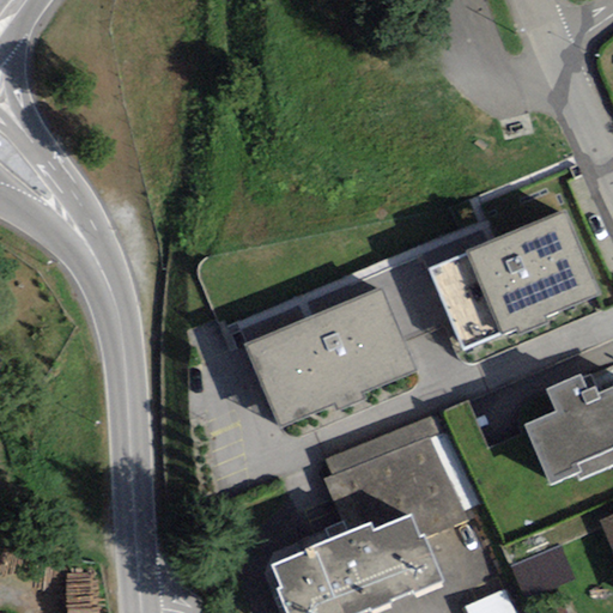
[(564,208),(466,250),(467,254),(428,271),(462,349),(501,332),(502,335),(516,329),(519,335),(546,323),(544,317),(600,293),(564,208)]
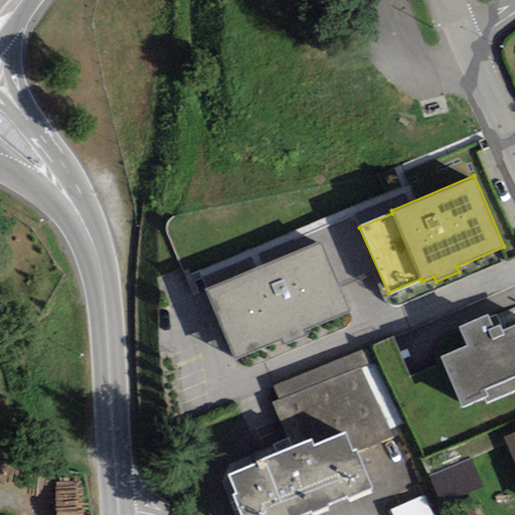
[(234,361),(349,313),(320,242),(205,291),(234,361)]
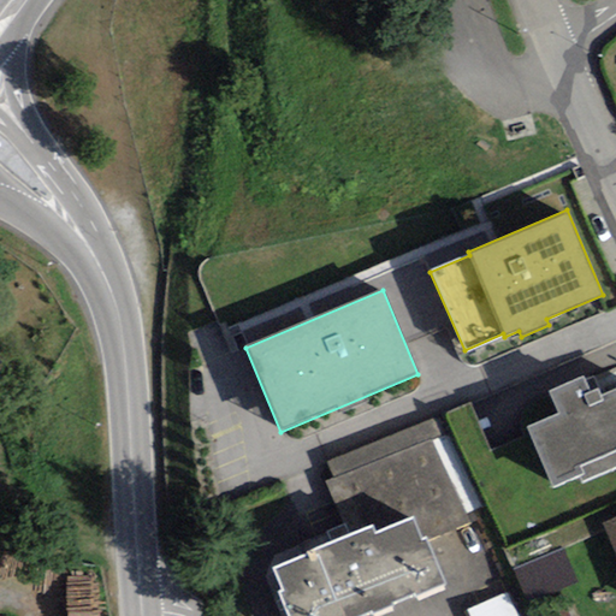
[(549,391),(560,414),(527,427),(552,487),(579,477),(581,483),(615,467),(615,390),(600,397),(597,390),(591,392),(584,377),(549,391)]
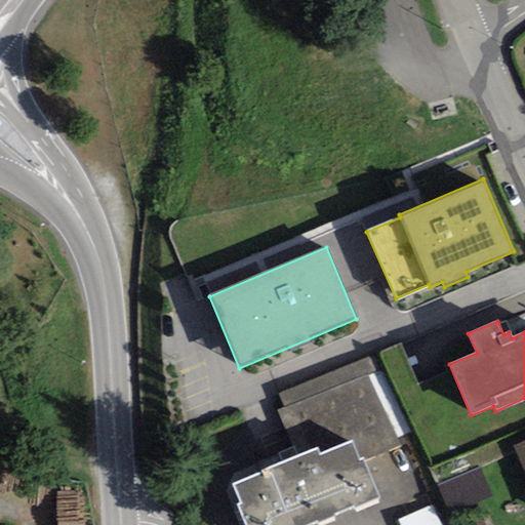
[(375,354),(279,395),(284,408),(277,411),(296,456),(317,447),(320,454),(352,441),(360,460),(363,459),(364,461),(402,446),(398,438),(409,433),(375,354)]
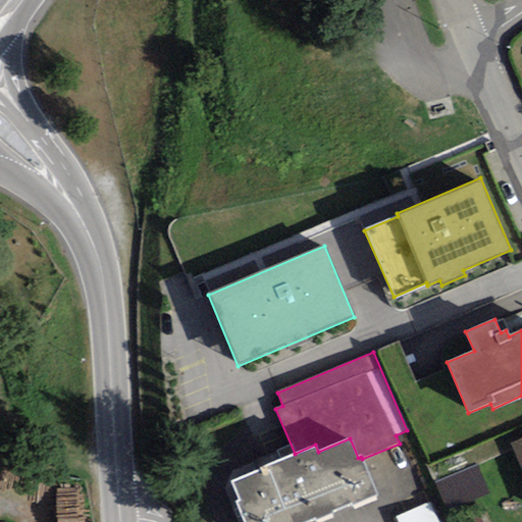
[(240,501),(236,503),(244,521),(305,521),(315,518),(316,521),(332,515),(331,512),(350,505),(351,508),(377,497),(362,459),(361,457),(358,458),(350,438),(318,452),(315,445),(295,454),(260,468),(261,470),(231,482),(240,501)]
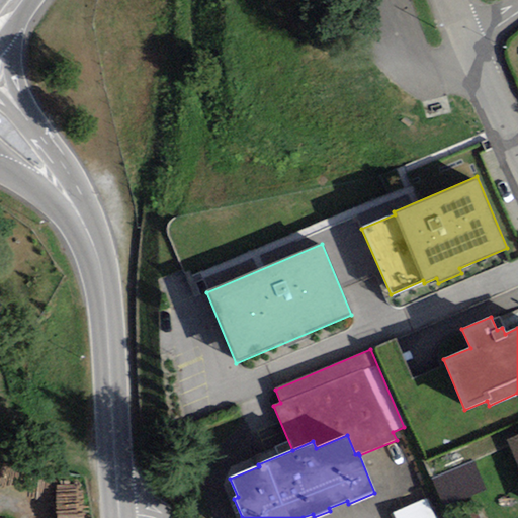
[(517,435),(507,440),(517,466),(517,435)]
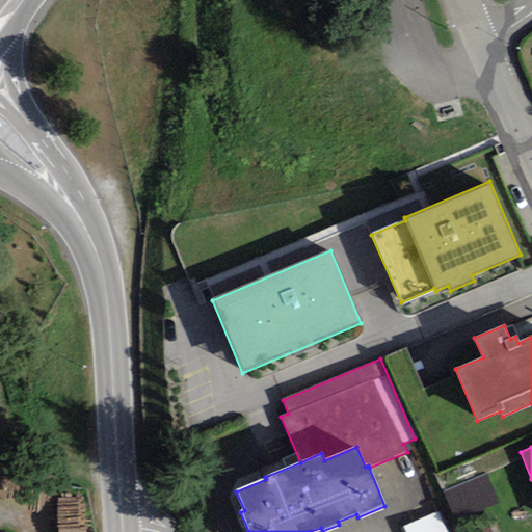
[(443,493),(456,523),(499,504),(485,474),(443,493)]
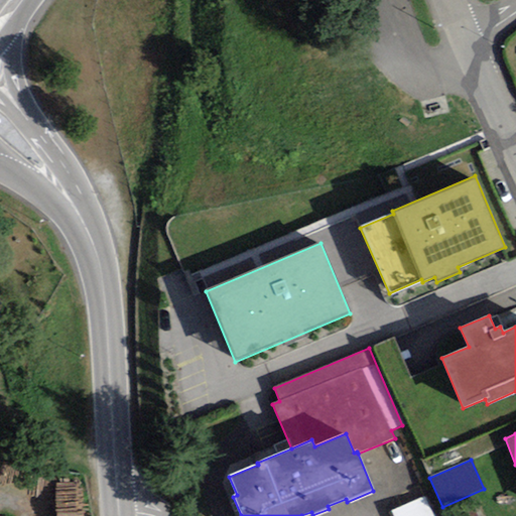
[(393,515),(434,515),(426,496),(391,511),(393,515)]
